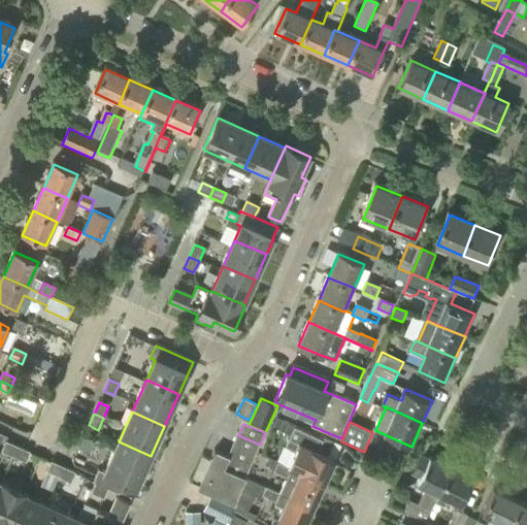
[(287,448),(296,452),(288,468),(300,473),(325,485),(336,460),(320,452),(325,440),(296,427),(287,448)]
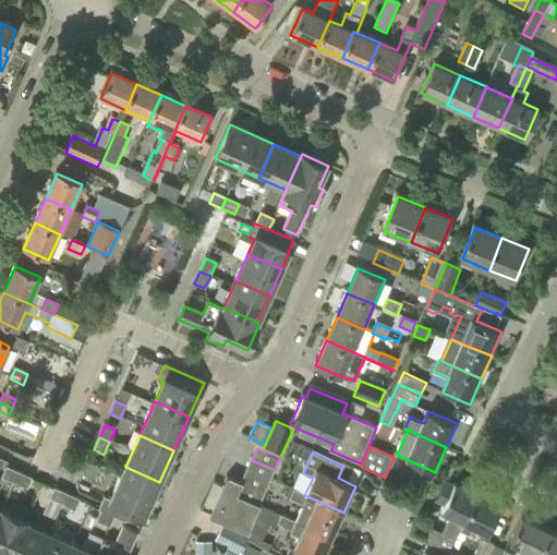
[(269,483),(275,470),(252,460),(246,473),(269,483)]
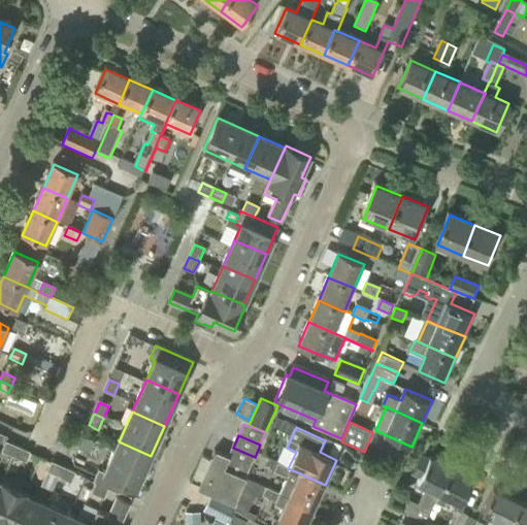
[(136,488),(151,456),(119,441),(104,473),(99,470),(94,483),(96,483),(108,489),(119,493),(124,482),(136,488)]
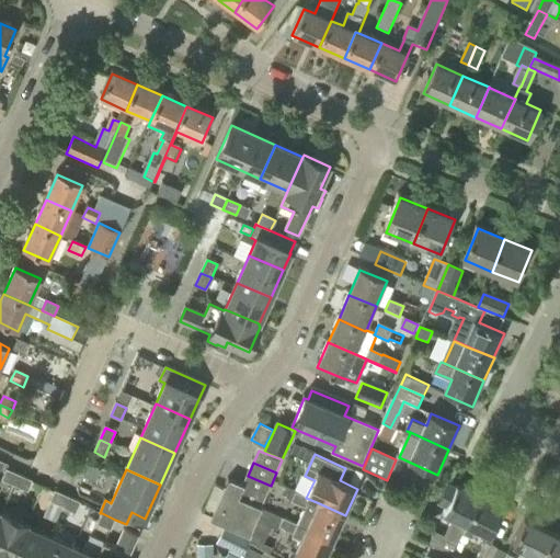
[(14,486),(20,476),(7,470),(2,480),(14,486)]
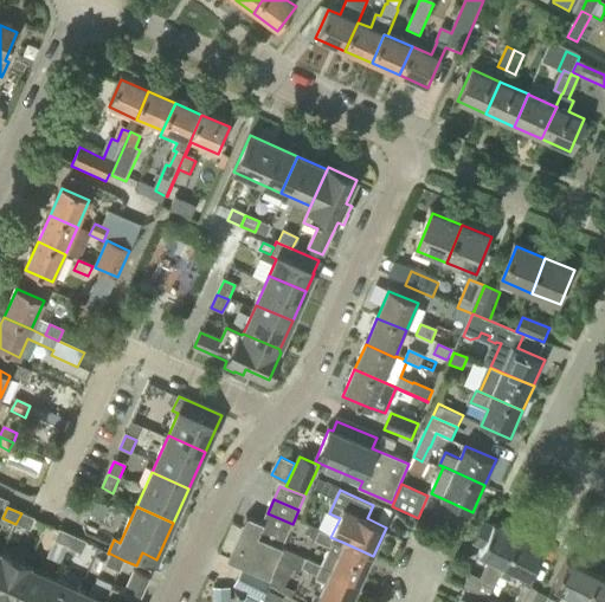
[(30,531),(34,519),(21,513),(15,524),(30,531)]
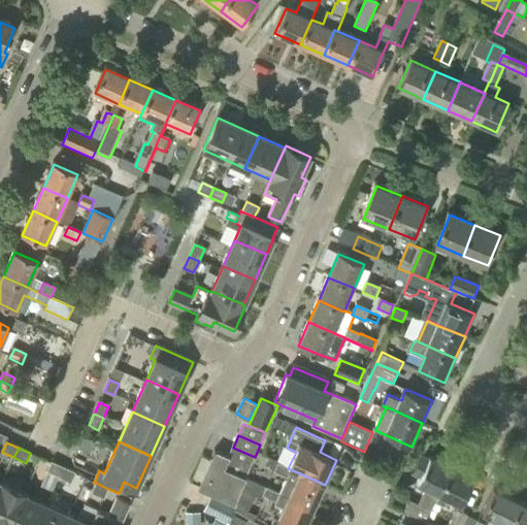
[(250,468),(254,458),(255,457),(233,448),(228,459),(250,468)]
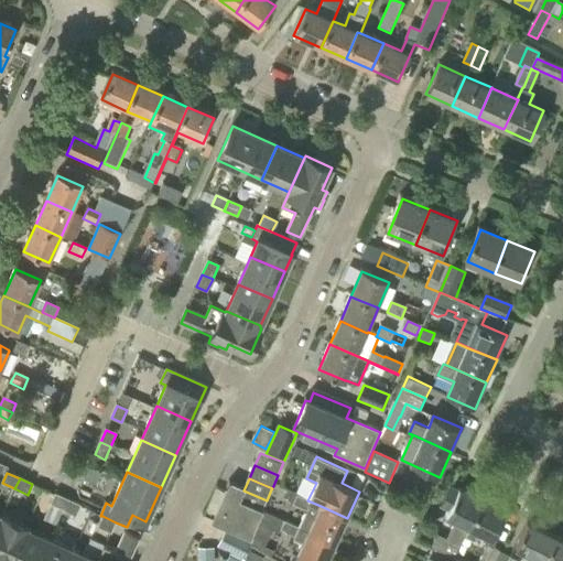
[(251,538),(262,511),(267,500),(244,491),(228,485),(226,492),(227,492),(214,521),(250,538),(251,538)]
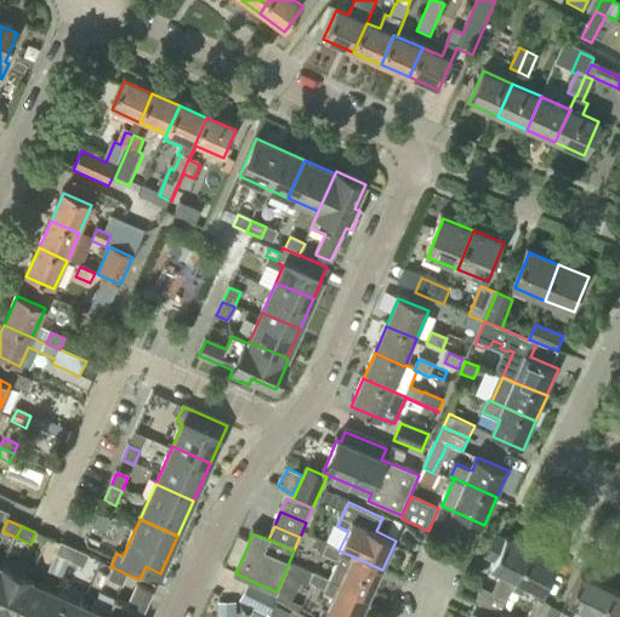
[(49,538),(40,535),(37,543),(44,547),(49,538)]
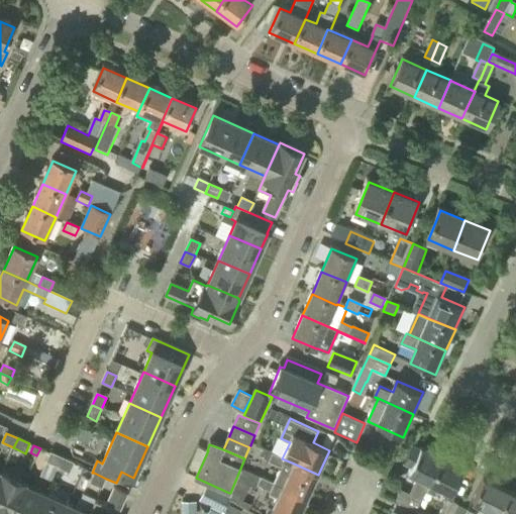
[(401,491),(397,500),(418,509),(426,493),(427,493),(431,483),(432,483),(443,456),(422,446),(420,449),(412,445),(403,465),(410,469),(409,472),(418,476),(409,495),(401,491)]
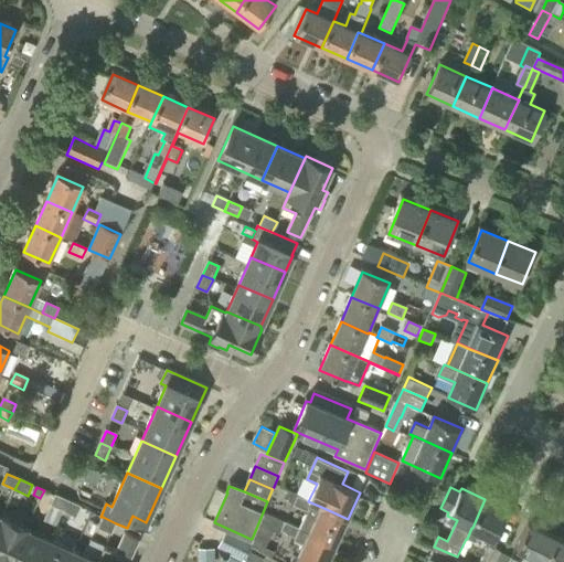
[(63,511),(68,501),(55,496),(51,506),(63,511)]
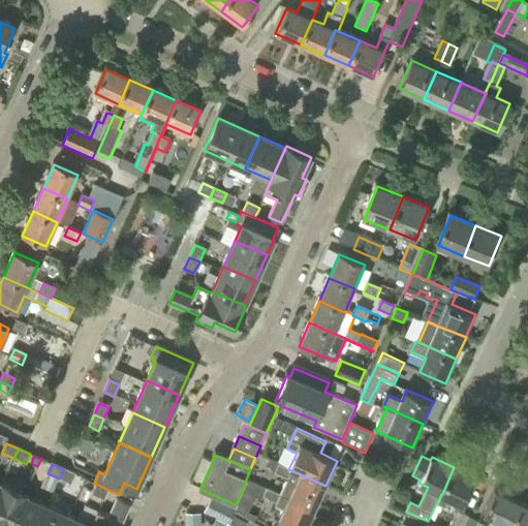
[(274,464),(270,472),(275,474),(276,473),(279,466),(274,464)]
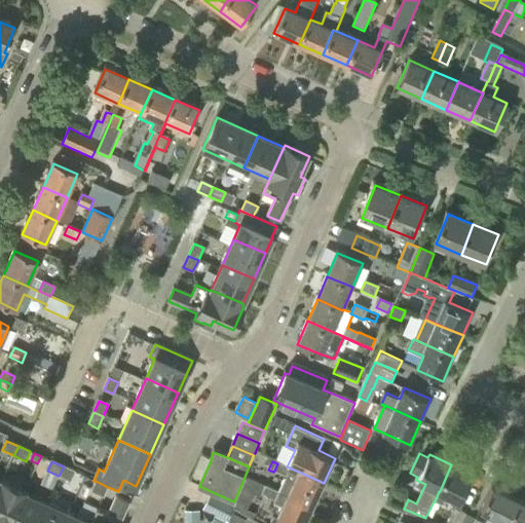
[(286,477),(278,492),(279,492),(288,496),(289,495),(299,472),(287,467),(277,462),(277,463),(274,471),(273,472),(286,477)]
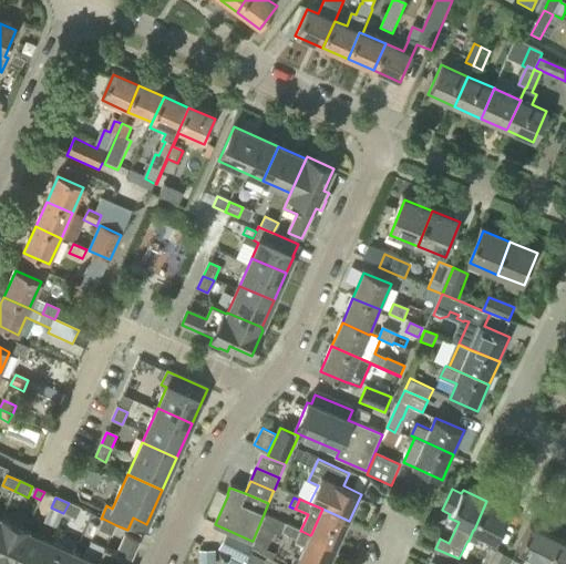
[(497,542),(512,514),(486,501),(474,530),(497,542)]
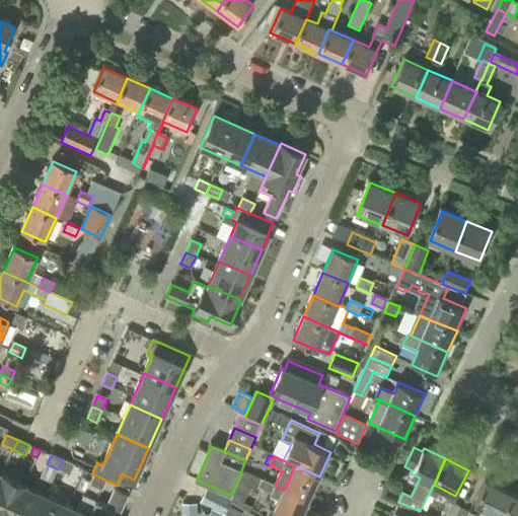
[(70,474),(74,465),(63,460),(58,469),(70,474)]
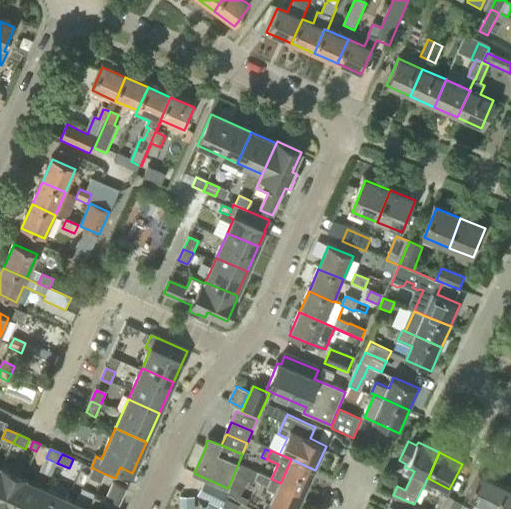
[(304,493),(315,470),(291,459),(281,482),(304,493)]
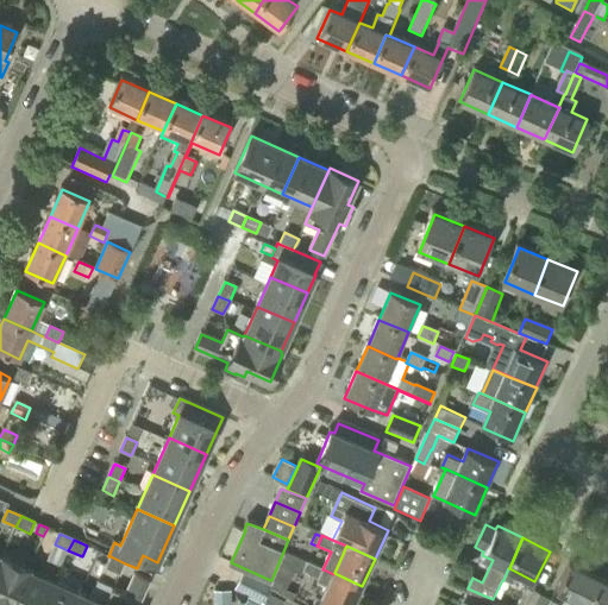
[(283,552),(271,580),(268,588),(279,593),(294,602),(296,596),(286,591),(293,574),(301,578),(304,573),(319,580),(317,584),(327,588),(321,602),(327,604),(353,604),(362,586),(334,573),(333,574),(324,569),(308,562),(308,563),(283,552)]
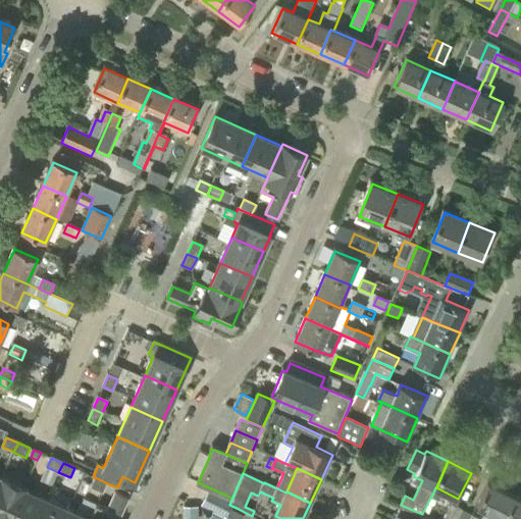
[(103,492),(107,483),(95,477),(91,487),(103,492)]
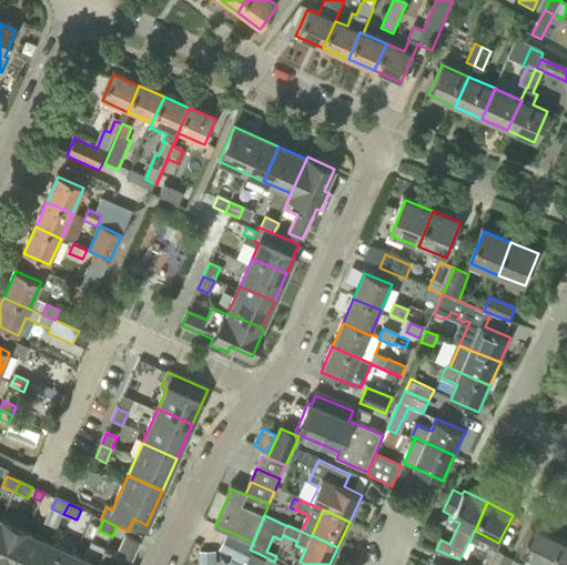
[(12,564),(27,534),(28,532),(1,521),(1,522),(0,523),(0,564),(12,564)]
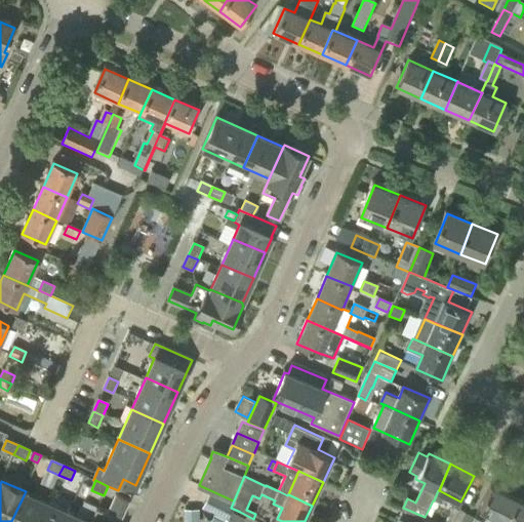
[(508,521),(520,496),(493,483),(480,510),(502,521),(508,521)]
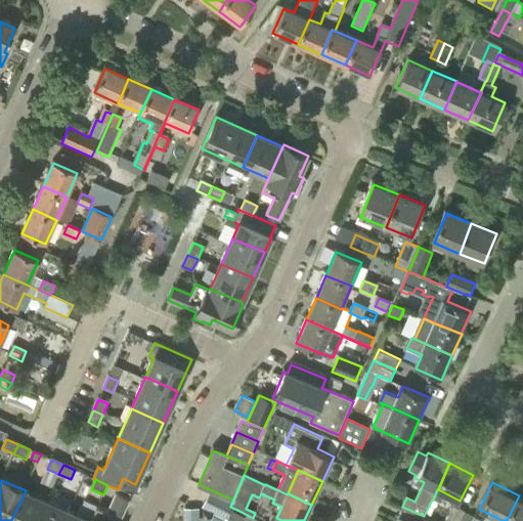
[(37,520),(46,502),(25,492),(11,520),(37,520)]
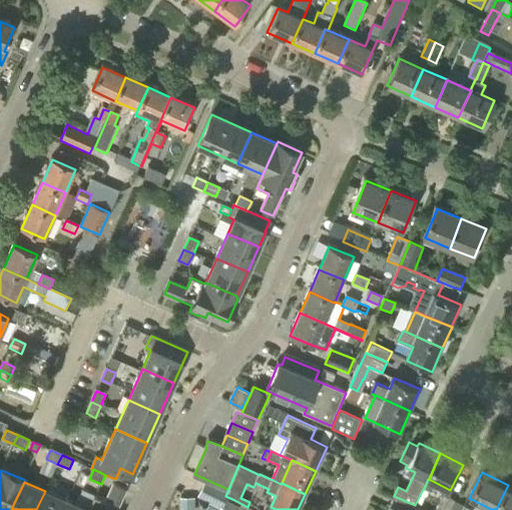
[(226,493),(205,484),(201,494),(221,503),(224,496),(225,496),(228,489),(227,489),(226,493)]
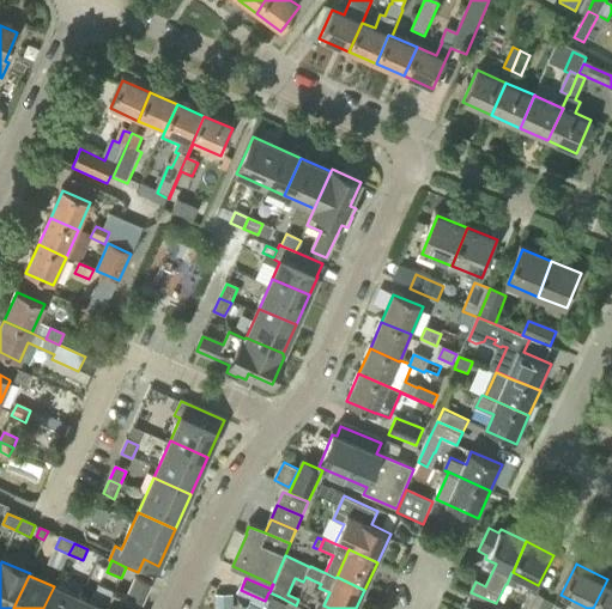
[(139,608),(150,586),(135,579),(127,600),(113,594),(107,608),(139,608)]
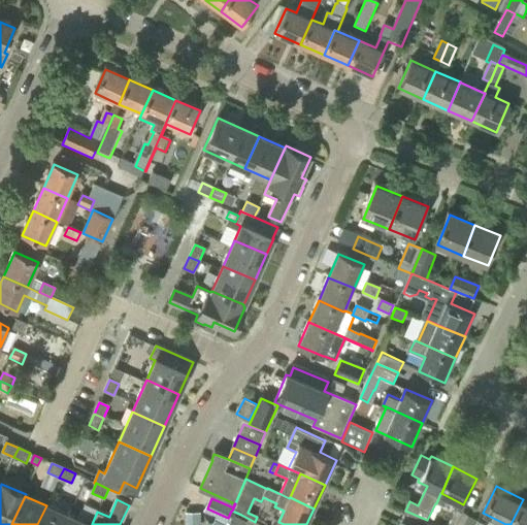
[(526,500),(523,499),(511,524),(526,524),(526,500)]
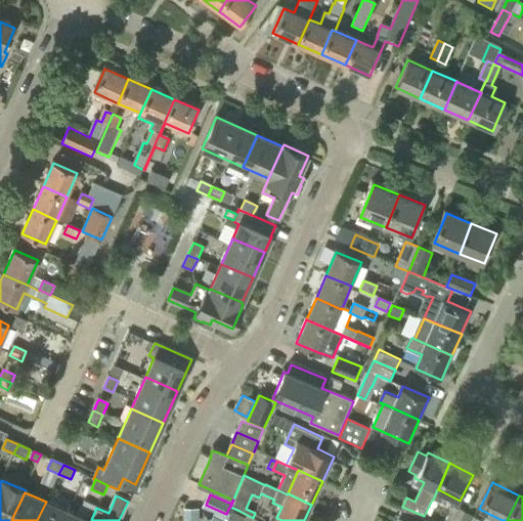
[(64,520),(69,512),(46,502),(37,520),(64,520)]
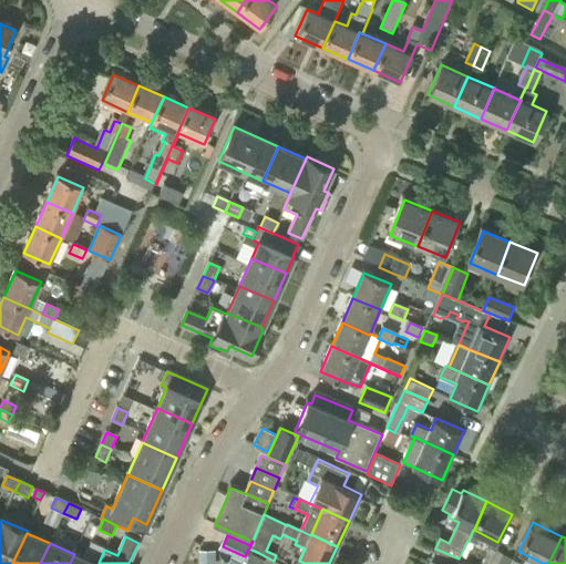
[(460,563),(458,562),(459,559),(435,549),(434,551),(448,557),(445,563),(439,563),(436,562),(435,563),(460,563)]
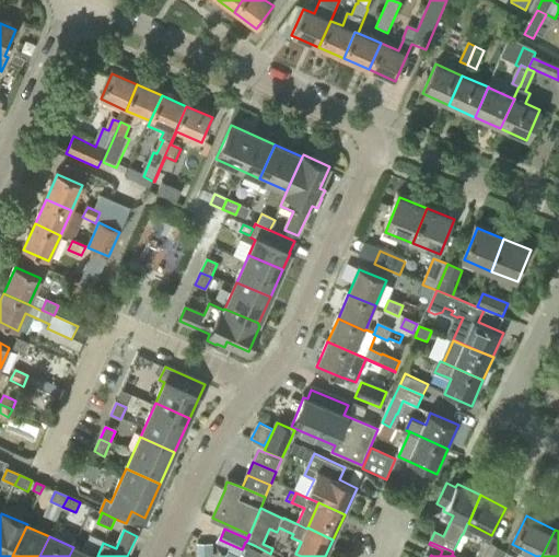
[(492,556),(497,547),(484,542),(476,556),(492,556)]
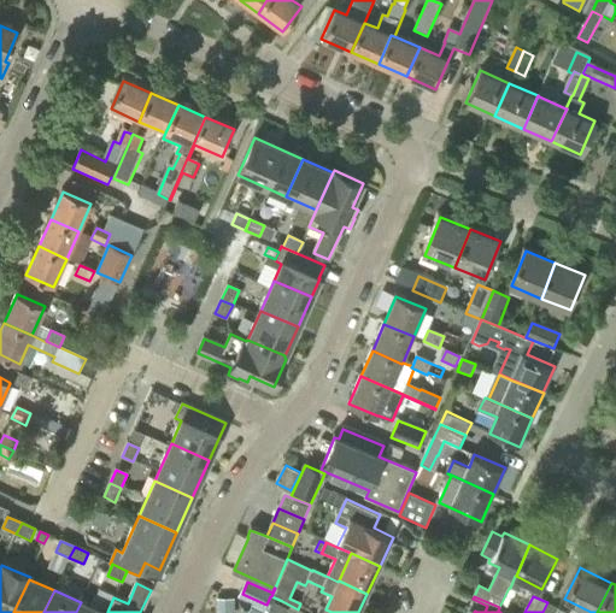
[(234,612),(235,601),(217,601),(216,612),(234,612)]
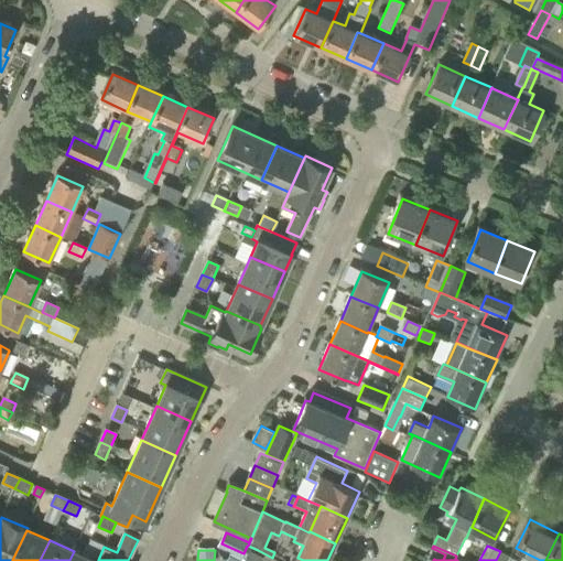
[(93,560),(74,551),(69,560),(93,560)]
